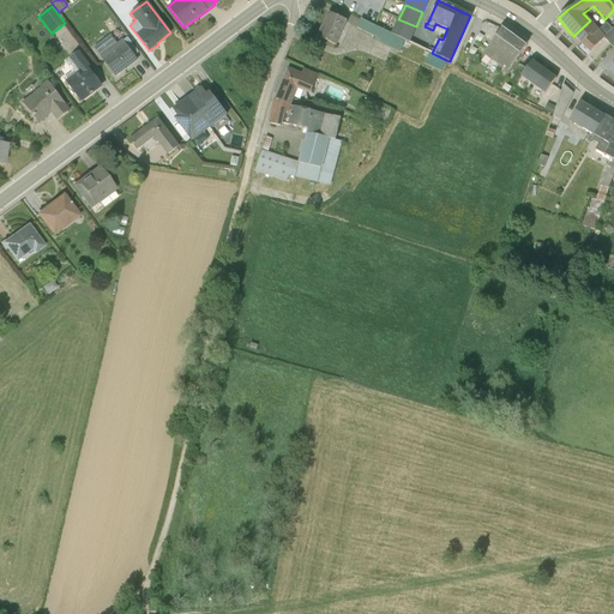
[(329,13),(318,37),(336,46),(347,22),(329,13)]
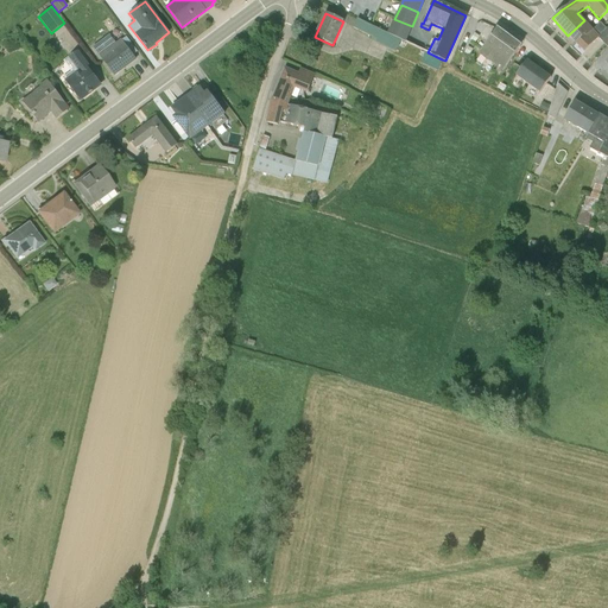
[(401,40),(388,33),(358,19),(353,27),(372,37),(371,40),(396,52),(401,40)]
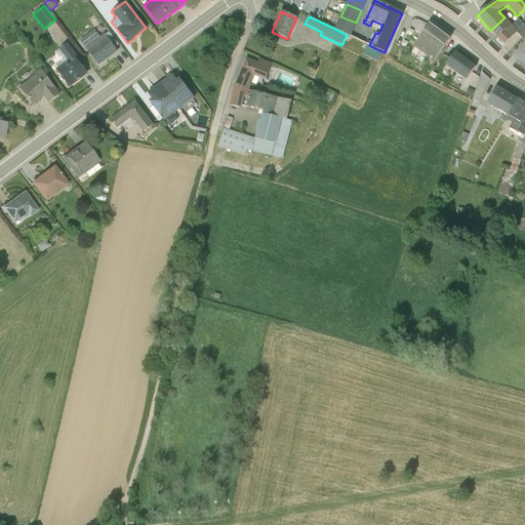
[(335,29),(347,35),(350,36),(356,23),(340,16),(335,29)]
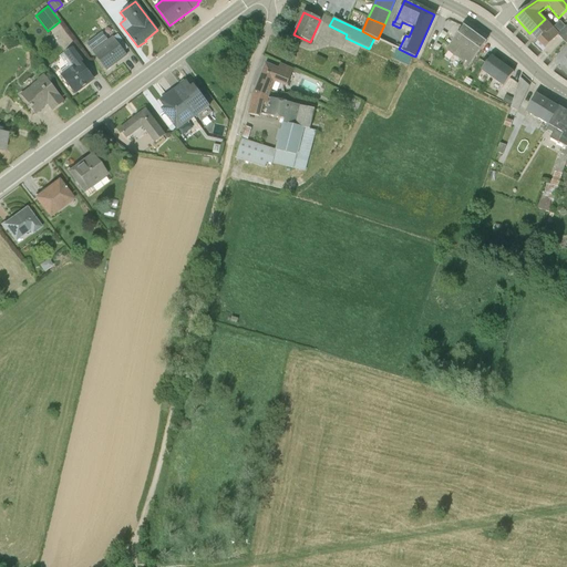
[(545,19),(529,33),(537,41),(545,33),(546,34),(553,28),(545,19)]
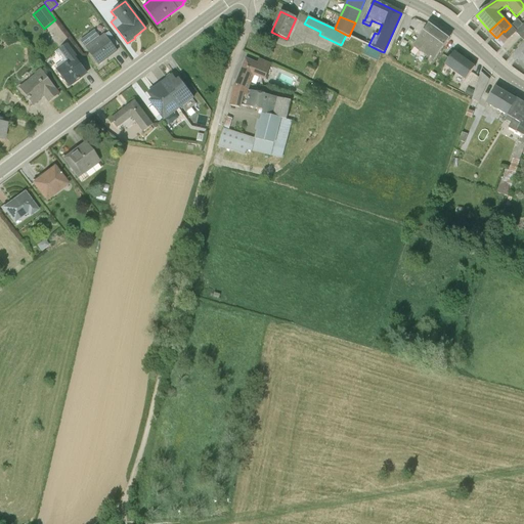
[(504,31),(496,38),(504,45),(516,34),(523,42),(523,41),(523,23),(523,25),(517,19),(511,26),(505,32),(504,31)]
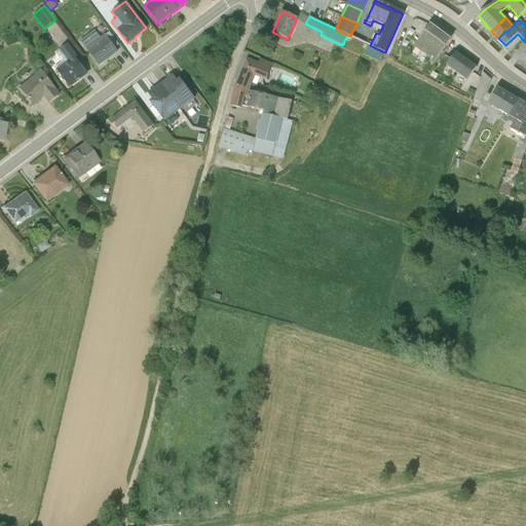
[(430,25),(414,47),(435,62),(451,40),(430,25)]
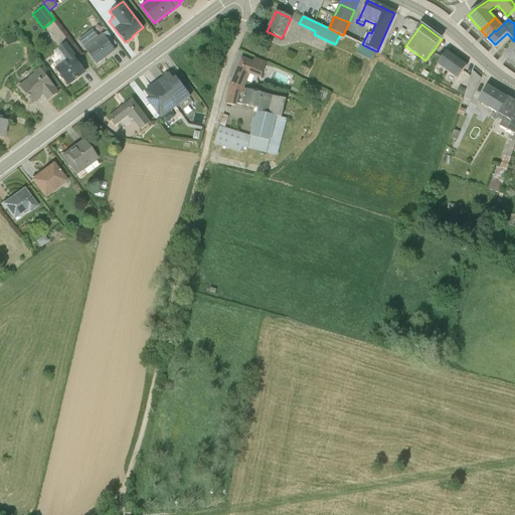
[(113,46),(104,34),(103,32),(98,35),(93,29),(78,40),(96,63),(115,50),(113,46)]
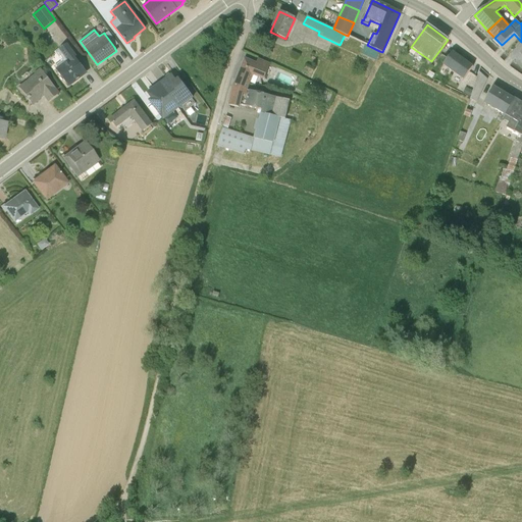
[(105,35),(114,47),(118,45),(108,32),(105,35)]
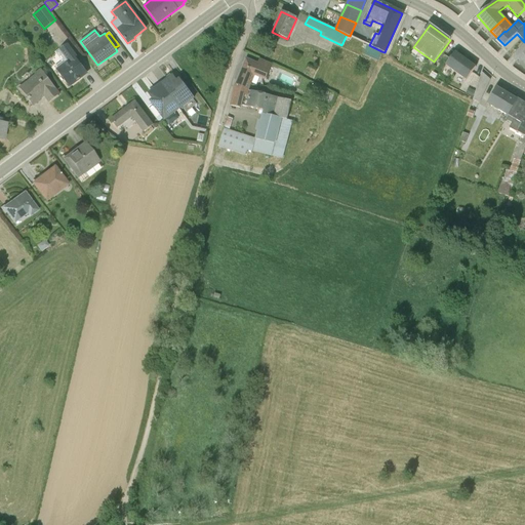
[(80,75),(86,71),(66,45),(55,52),(62,62),(54,67),(69,87),(81,77),(80,75)]
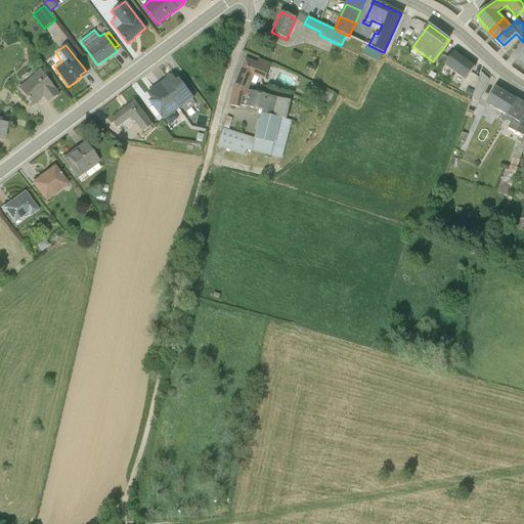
[(381,51),(368,45),(367,45),(362,55),(377,61),(381,51)]
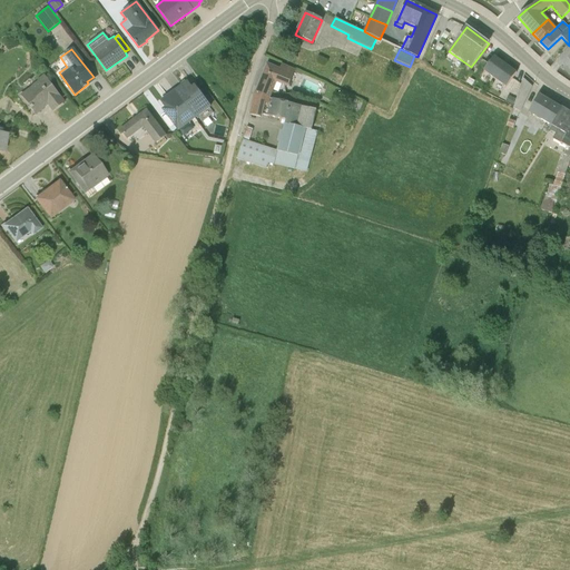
[(494,79),(505,65),(494,57),(483,71),(494,79)]
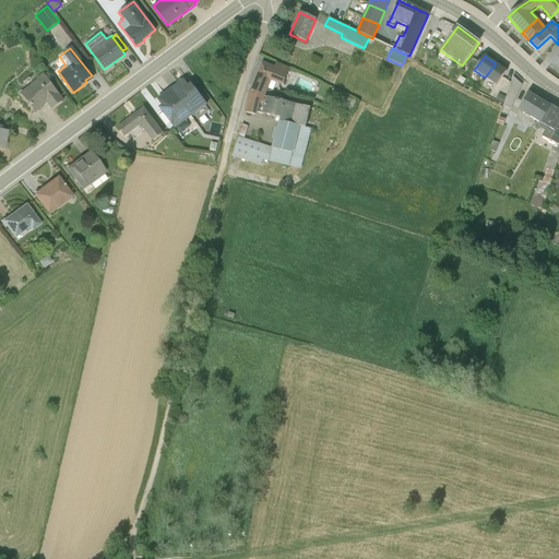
[(262,63),(253,85),(268,91),(271,81),(283,85),(289,69),(276,62),(274,68),(262,63)]
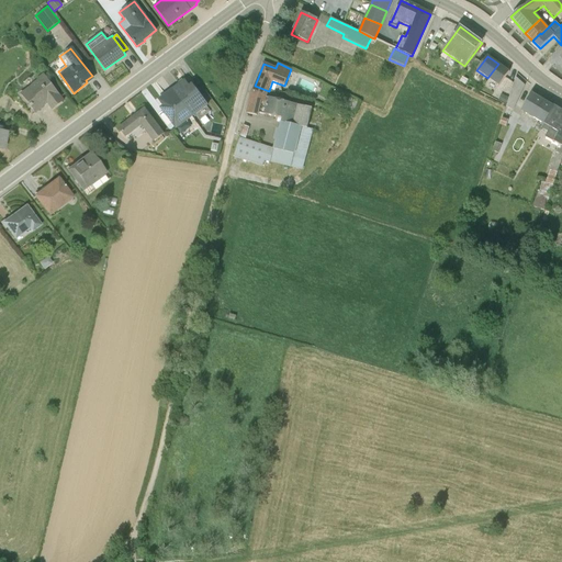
[(498,64),(487,78),(498,87),(509,71),(498,64)]
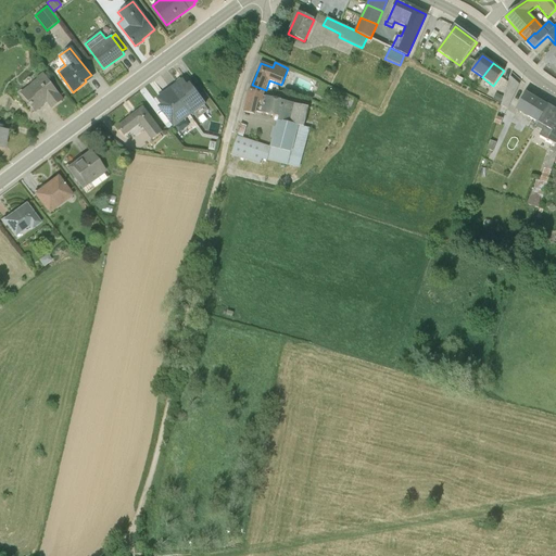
[(326,70),(321,78),(329,81),(333,74),(326,70)]
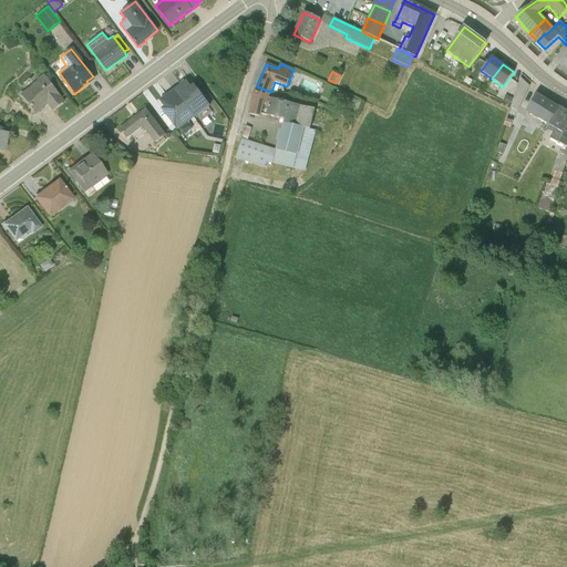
[(38,81),(19,94),(30,109),(30,107),(34,114),(43,107),(42,105),(47,102),(52,110),(64,102),(43,74),(37,80),(38,81)]
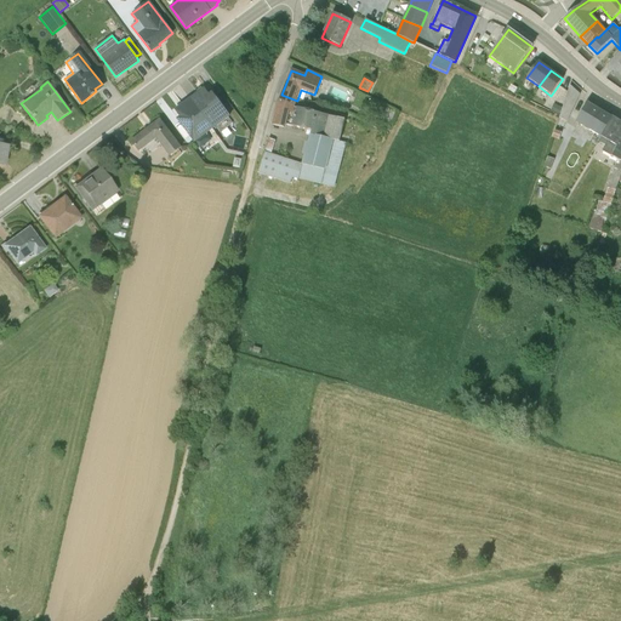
[(570,86),(559,119),(567,123),(580,95),(570,86)]
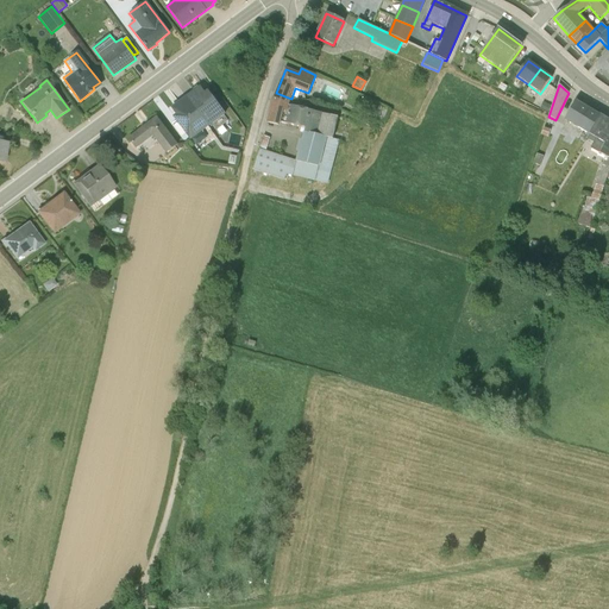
[(193,90),(184,96),(208,126),(225,113),(208,92),(206,94),(201,88),(194,93),(193,90)]
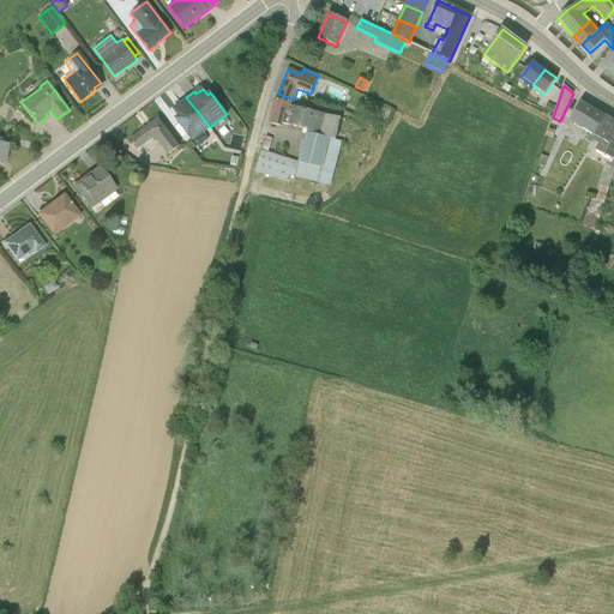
[(205,121),(186,97),(179,103),(180,104),(174,109),(179,116),(175,118),(192,140),(204,131),(200,126),(205,121)]
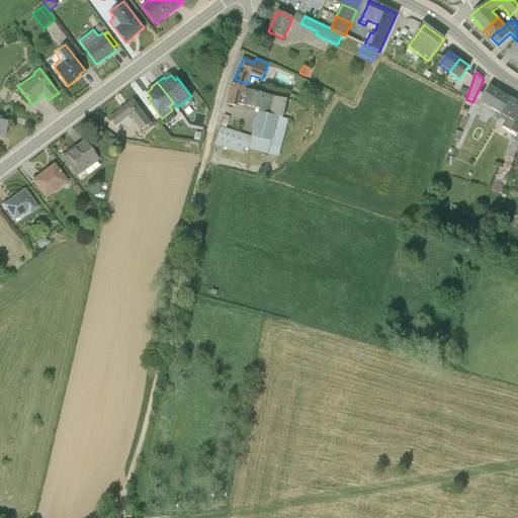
[(244,106),(248,90),(246,90),(232,86),(228,104),(238,107),(239,104),(244,106)]
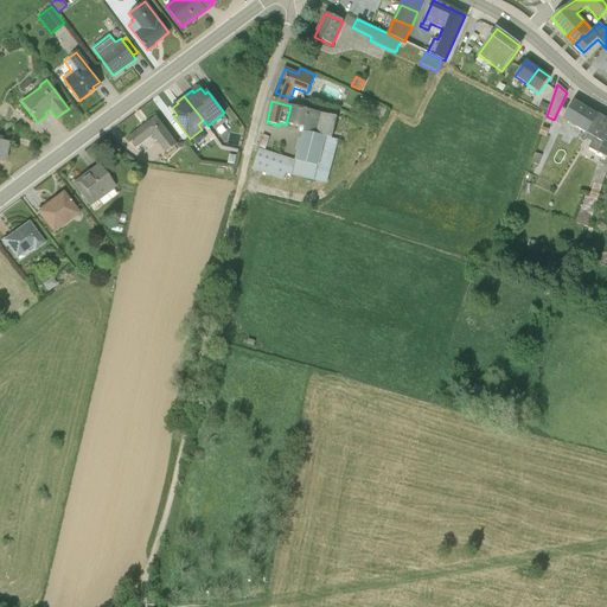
[(587,134),(598,115),(574,101),(562,120),(587,134)]
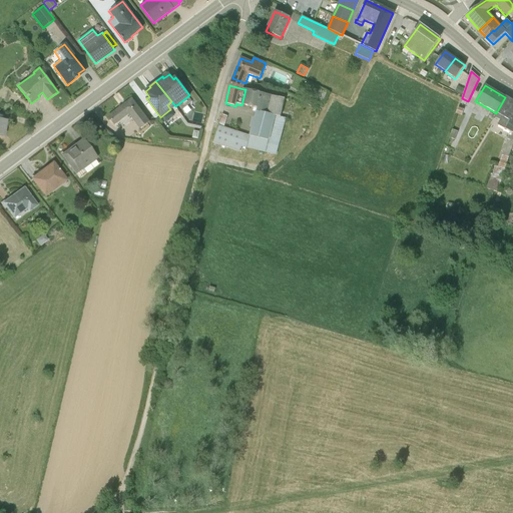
[(457,86),(454,91),(461,95),(464,89),(457,86)]
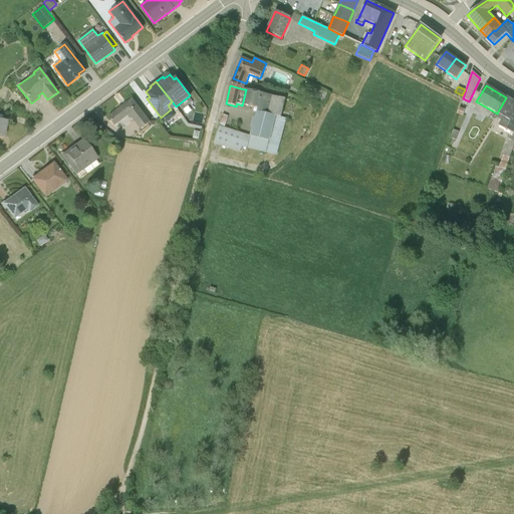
[(224,129),(219,126),(214,143),(240,152),(242,148),(276,156),(286,118),(281,117),(285,99),(246,89),(242,105),(258,108),(250,137),(224,129)]
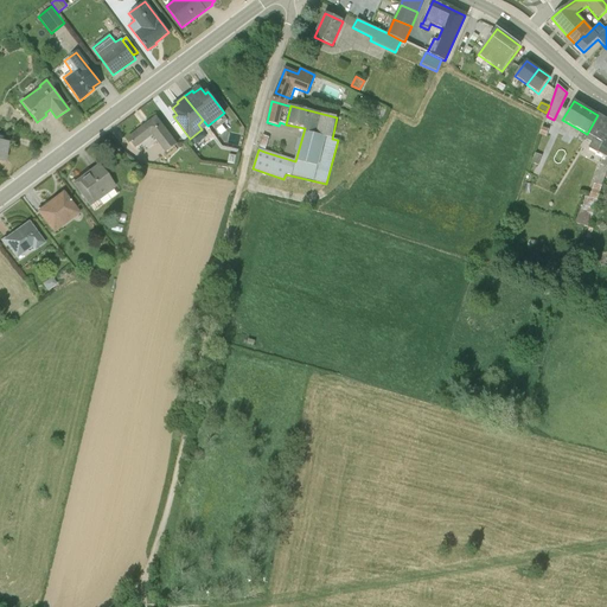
[(606,121),(598,115),(587,134),(583,139),(592,142),(588,148),(604,155),(589,197),(586,196),(576,224),(588,228),(605,179),(606,172),(606,121)]
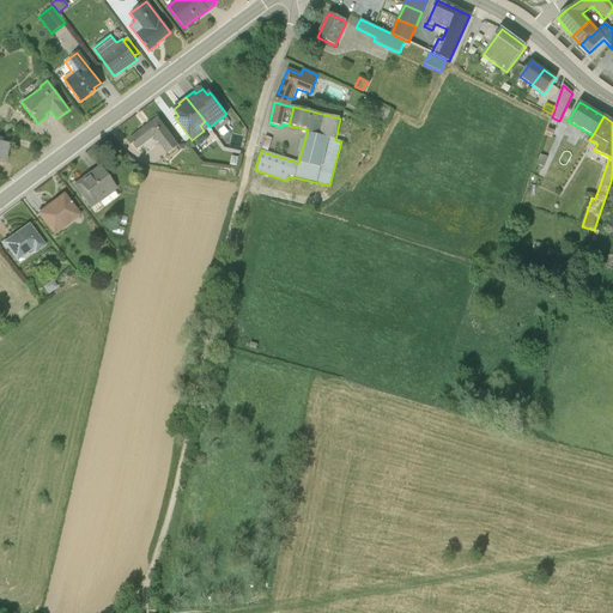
[(157,119),(129,139),(138,150),(153,138),(168,155),(178,146),(157,119)]
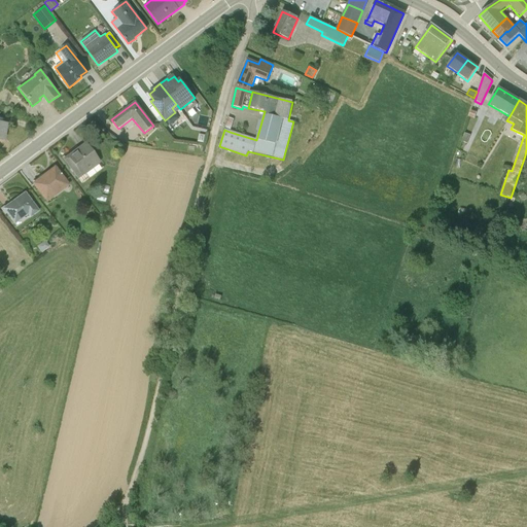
[(224,130),(230,132),(234,119),(229,117),(224,130)]
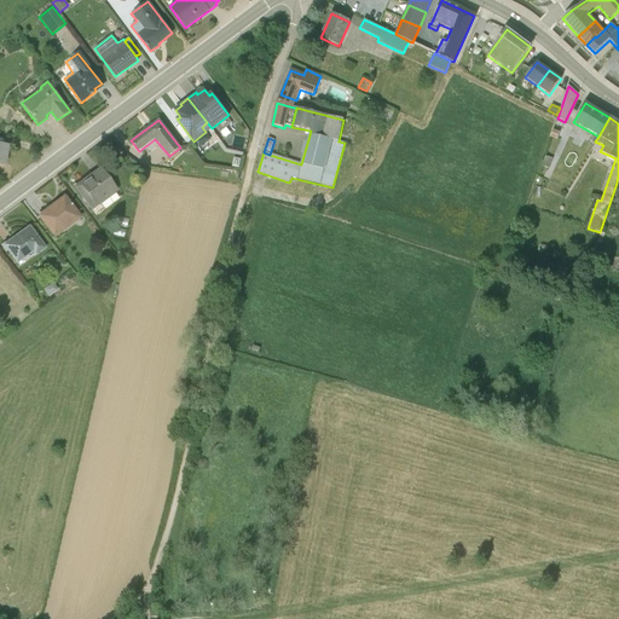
[(544,156),(542,167),(549,169),(553,158),(544,156)]
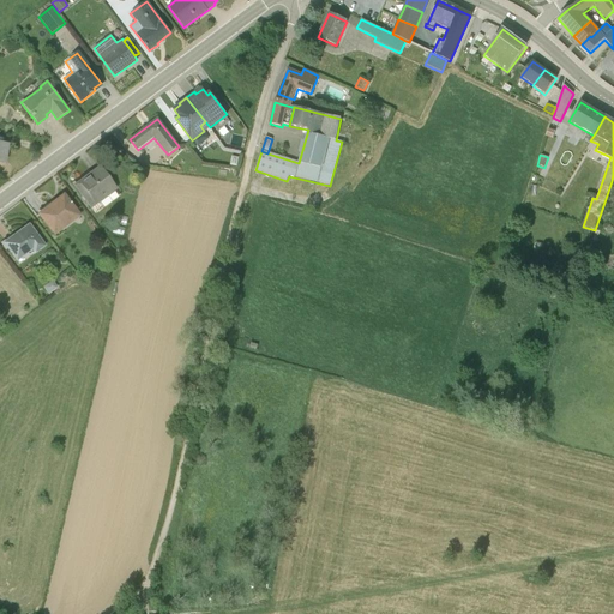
[(100,203),(103,208),(118,198),(114,192),(116,191),(98,168),(78,182),(95,205),(100,203)]
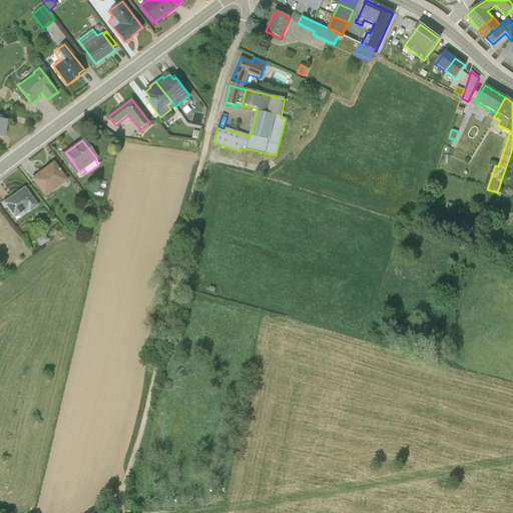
[(79,171),(65,152),(61,155),(75,175),(76,174),(79,178),(86,173),(83,169),(79,171)]
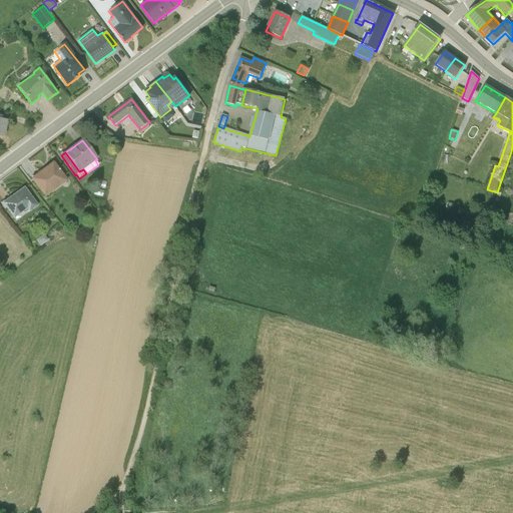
[(40,175),(39,174),(32,179),(45,197),(66,181),(54,165),(40,175)]
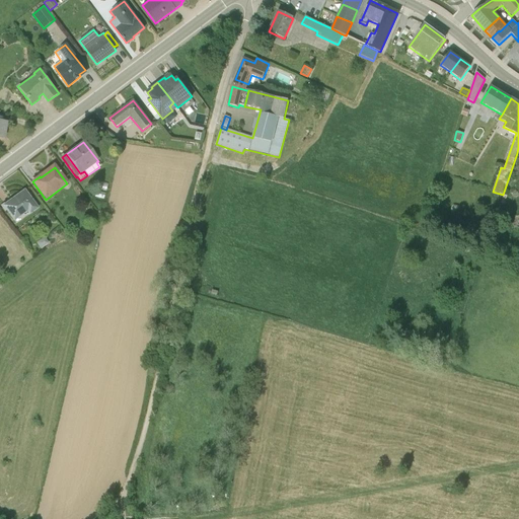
[(10,201),(3,206),(14,221),(26,212),(29,215),(38,210),(23,191),(13,199),(13,200),(11,202),(10,201)]
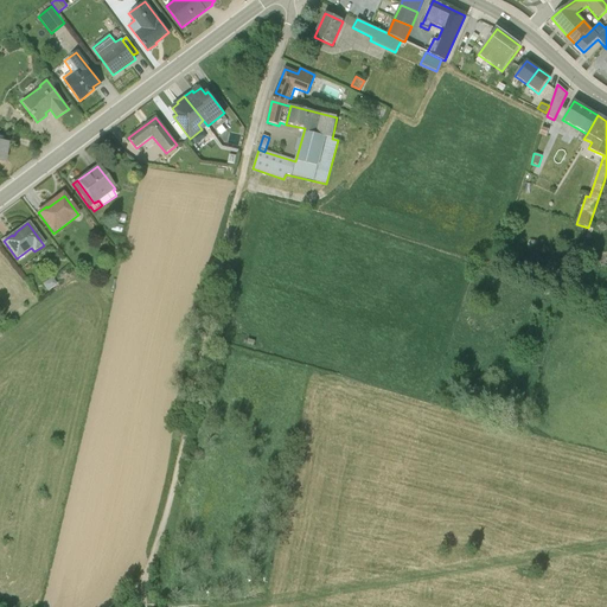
[(112,224),(109,231),(120,234),(121,227),(112,224)]
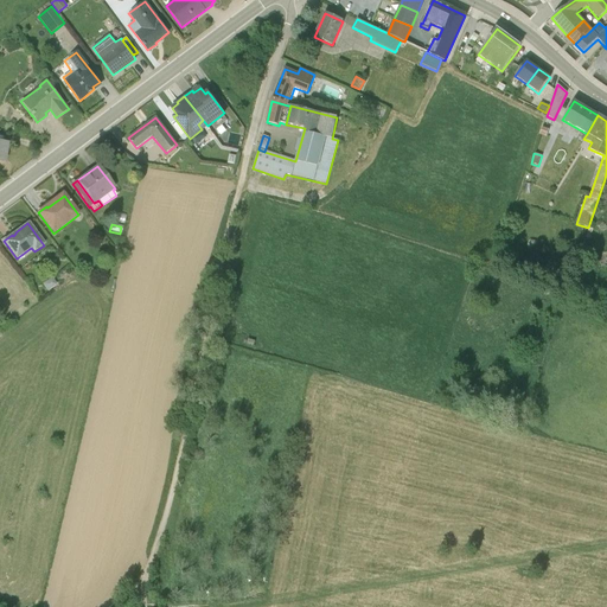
[(50,279),(42,285),(46,292),(56,286),(50,279)]
